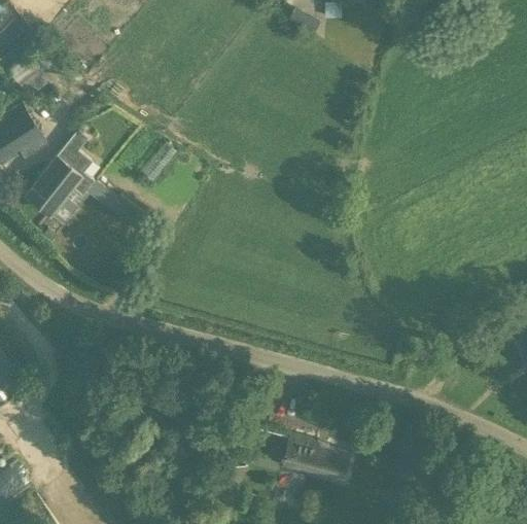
[(37,77),(61,57),(45,40),(22,62),(10,72),(26,90),(37,78),(37,77)]
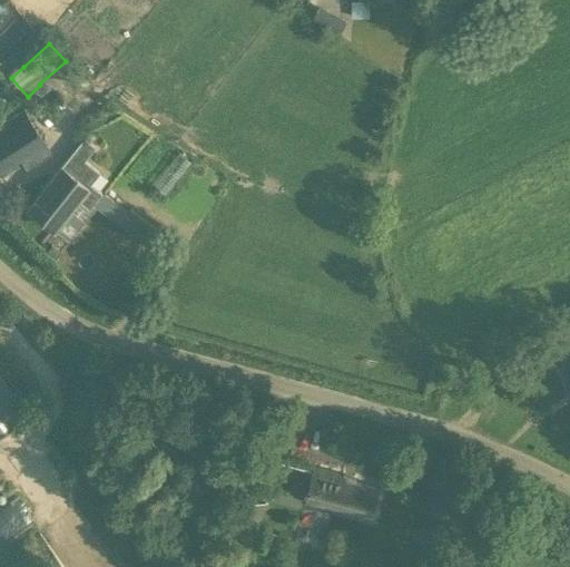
[(0,126),(0,177),(0,178),(21,166),(25,170),(49,155),(23,113),(0,126)]
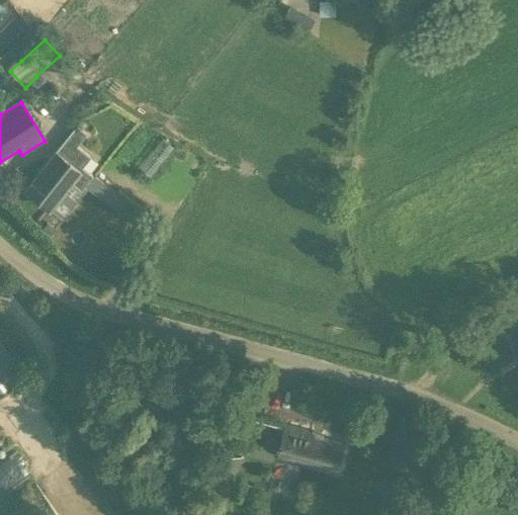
[(86,136),(77,129),(48,165),(46,163),(23,190),(48,210),(69,184),(80,192),(83,188),(100,200),(109,189),(82,169),(90,159),(77,148),(86,136)]
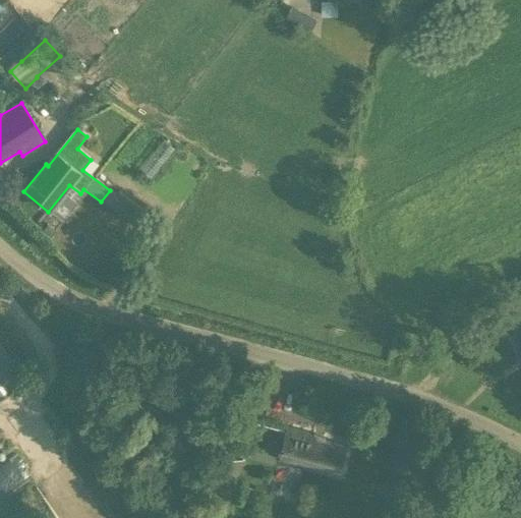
[(0,397),(24,380),(0,347),(0,397)]
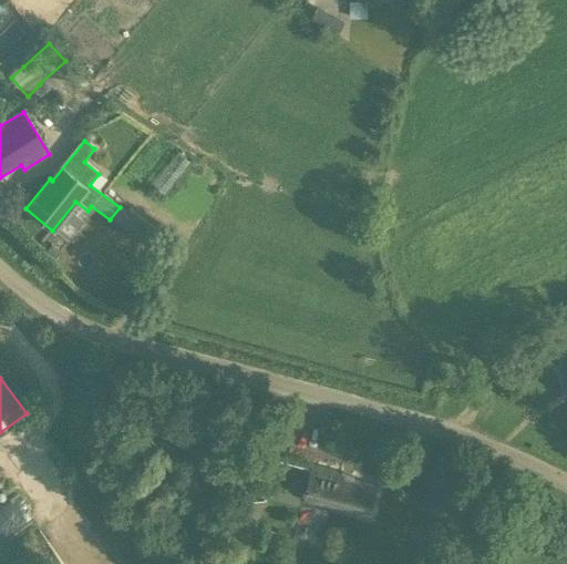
[(306,502),(330,509),(370,520),(378,489),(315,472),(306,502)]
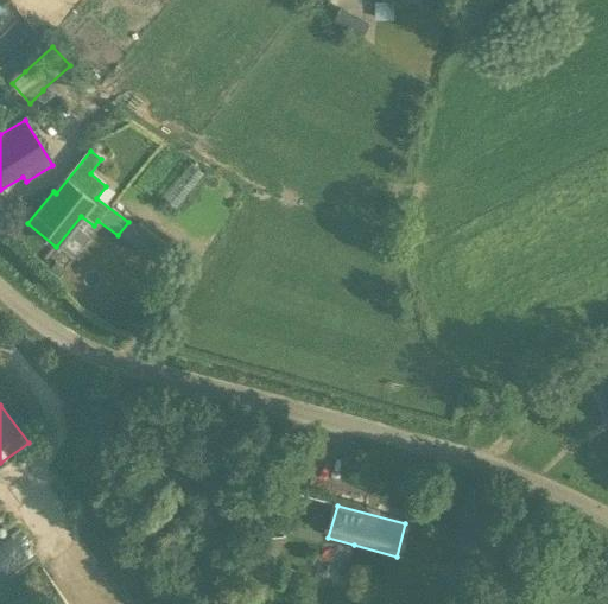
[(330,517),(315,513),(311,526),(327,531),(330,517)]
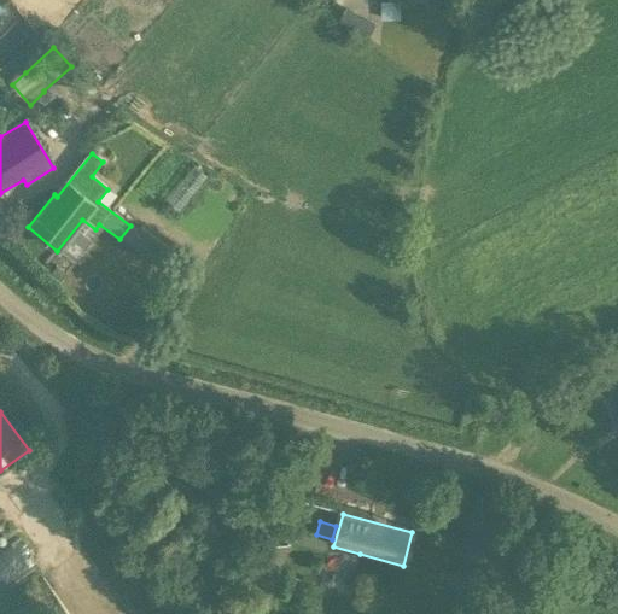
[(231,613),(234,610),(225,600),(209,613),(231,613)]
